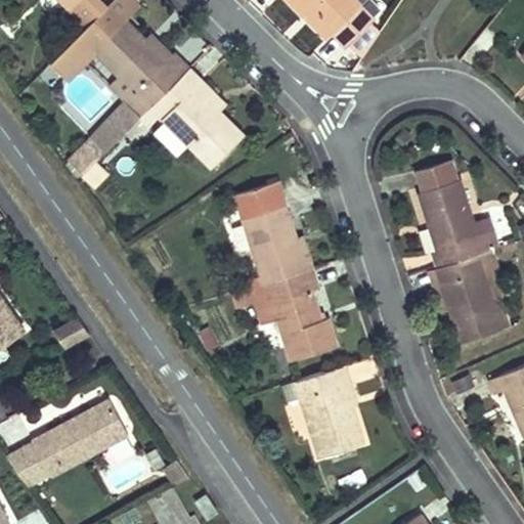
[(125,100),(139,116),(189,64),(175,50),(167,57),(126,16),(137,5),(131,0),(112,0),(103,8),(88,24),(51,60),(67,77),(84,60),(95,48),(121,74),(110,86),(125,100)]
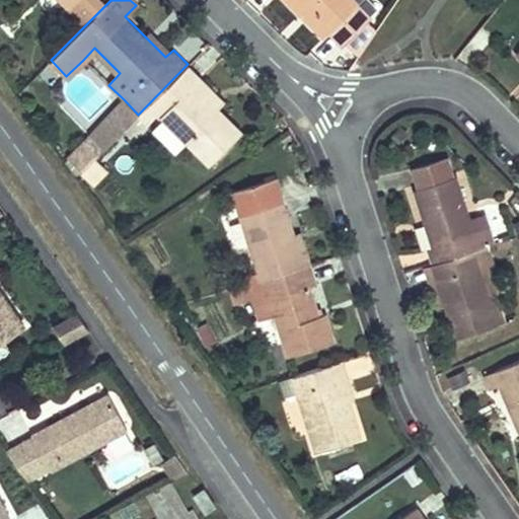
[(102,8),(94,0),(63,0),(87,23),(102,8)]
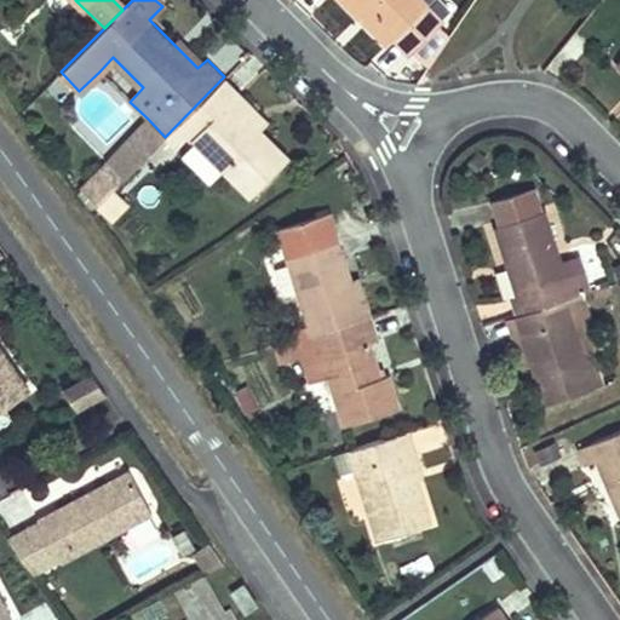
[(365,0),(375,10),(382,3),(378,0),(365,0)]
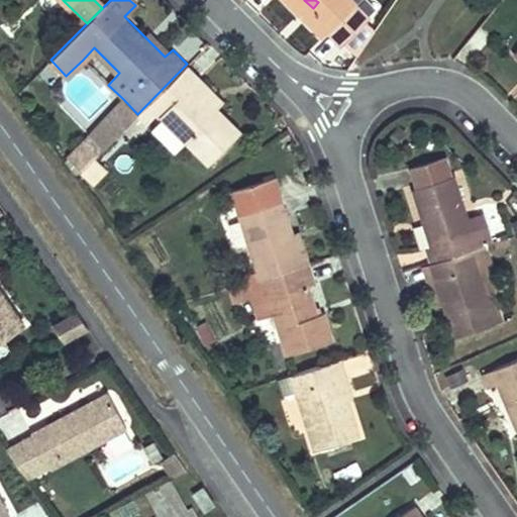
[(315,0),(318,2),(320,4),(322,3),(332,13),(335,10),(345,0),(315,0)]
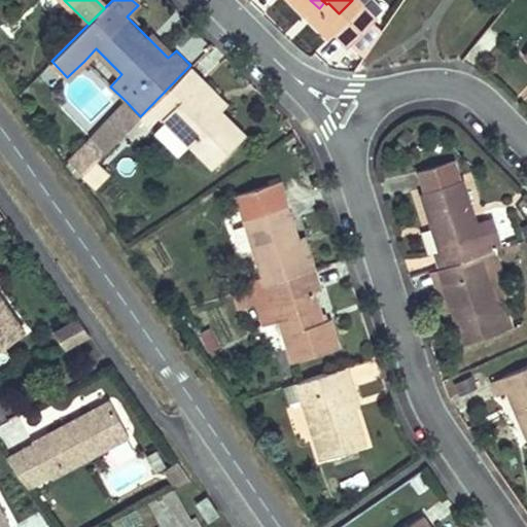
[(356,25),(372,0),(352,0),(342,10),(356,25)]
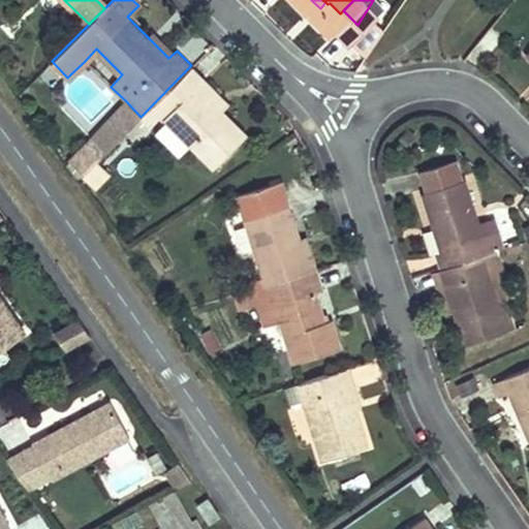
[(122,74),(96,49),(85,61),(111,87),(122,74)]
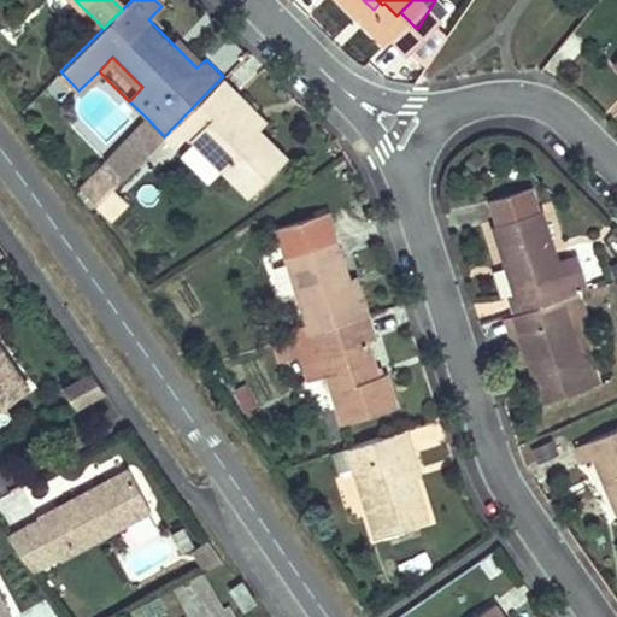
[(164,136),(175,146),(191,131),(253,194),(289,159),(263,131),(271,123),(223,76),(164,136)]
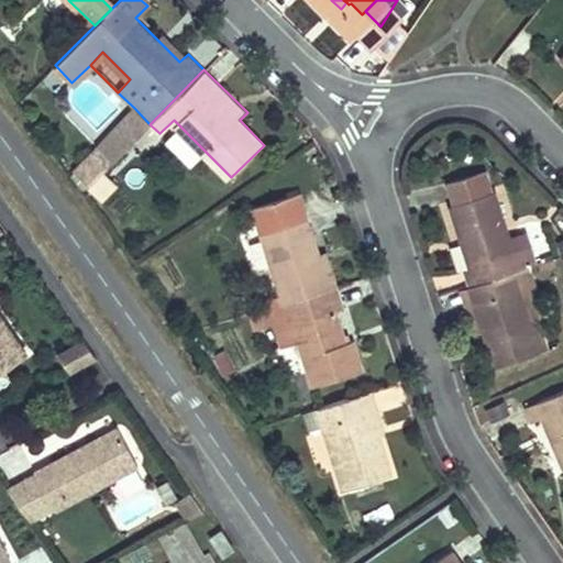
[(73,169),(89,185),(150,124),(134,108),(73,169)]
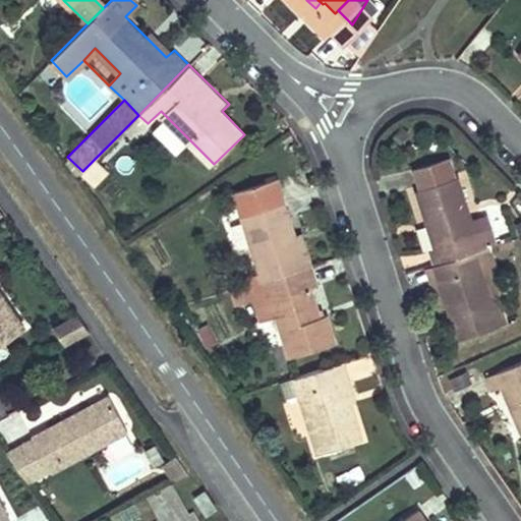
[(412,168),(419,188),(457,177),(451,156),(412,168)]
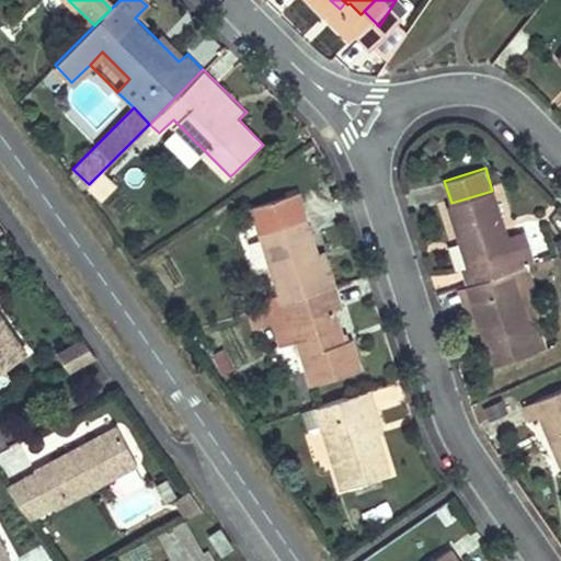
[(461,270),(466,285),(528,265),(536,263),(525,230),(508,235),(494,190),(492,191),(451,203),(447,204),(467,267),(461,270)]
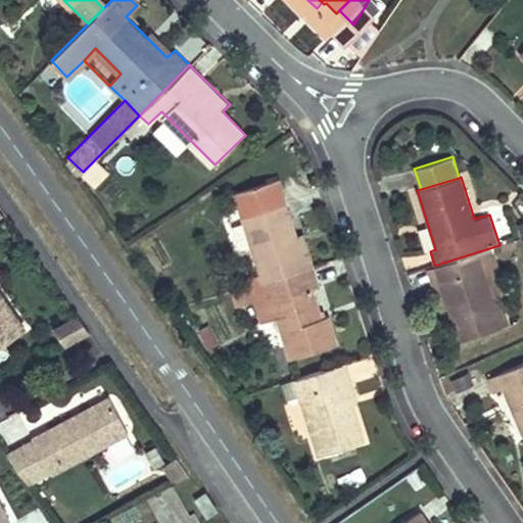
[(240,194),(267,282),(307,270),(298,238),(281,181),(240,194)]
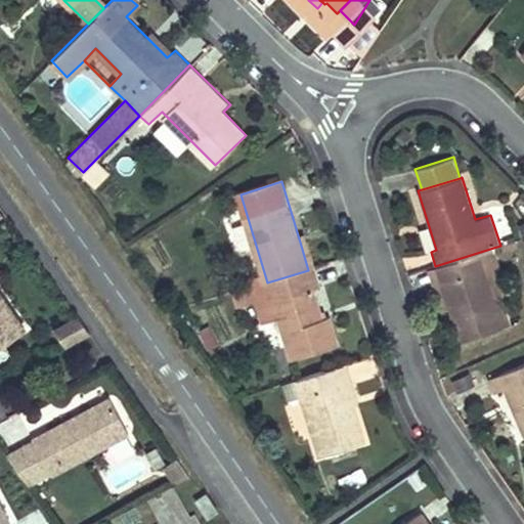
[(489,210),(496,231),(510,227),(503,205),(489,210)]
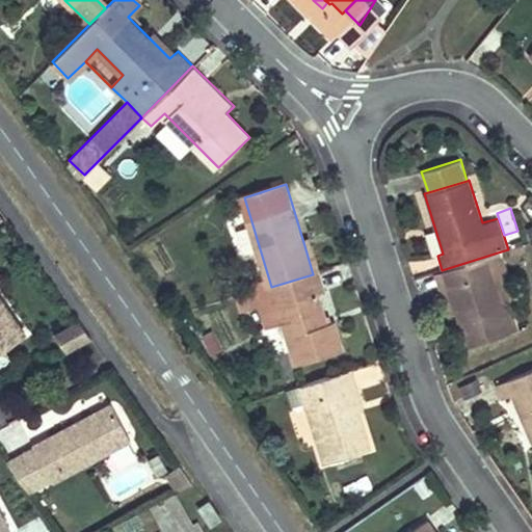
[(303,242),(313,274),(321,271),(311,239),(303,242)]
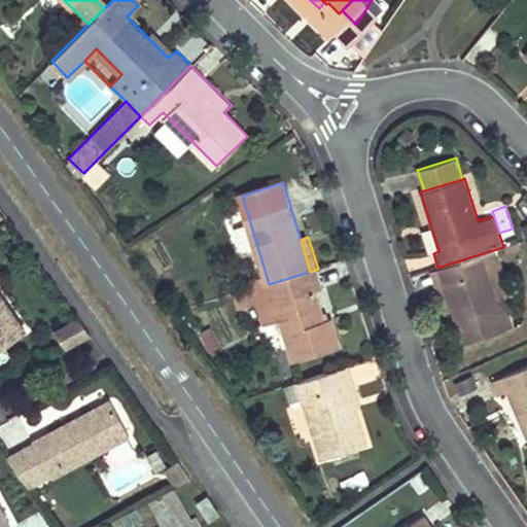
[(451,308),(462,343),(513,327),(504,301),(512,299),(496,249),(437,268),(451,308)]
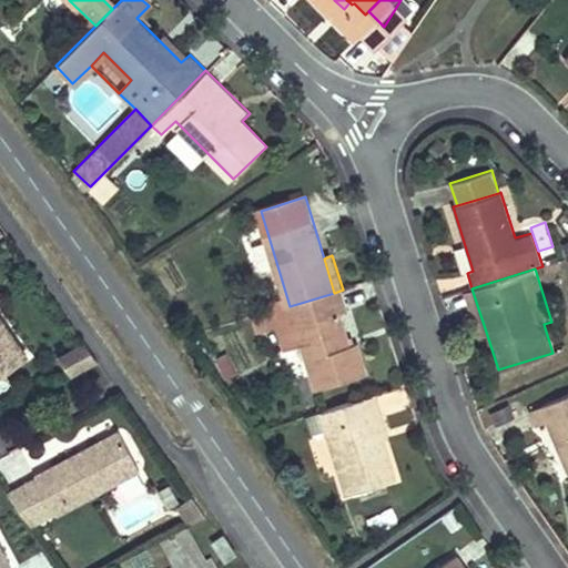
[(486,332),(472,288),(463,291),(476,335),(486,332)]
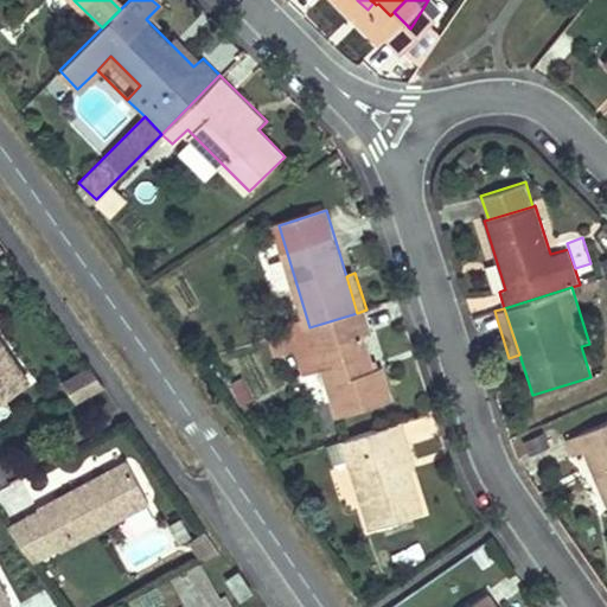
[(296,331),(302,350),(319,344),(326,369),(342,416),(394,401),(384,370),(377,372),(365,337),(374,333),(366,310),(357,313),(310,327),(296,331)]
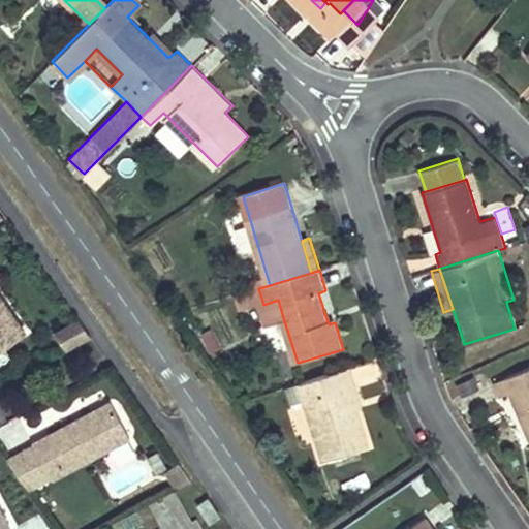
[(0,349),(27,331),(0,292),(0,349)]
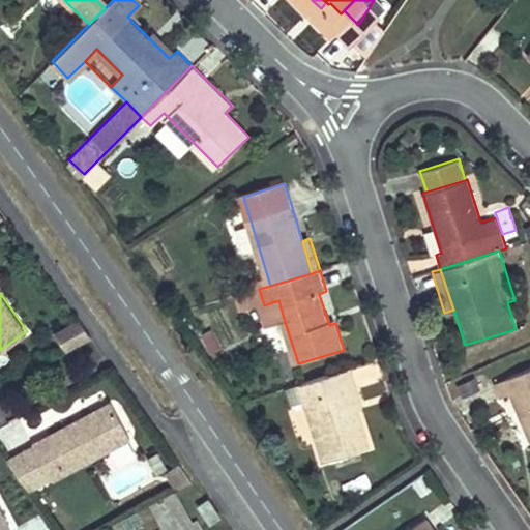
[(264,305),(270,326),(285,322),(278,300),(264,305)]
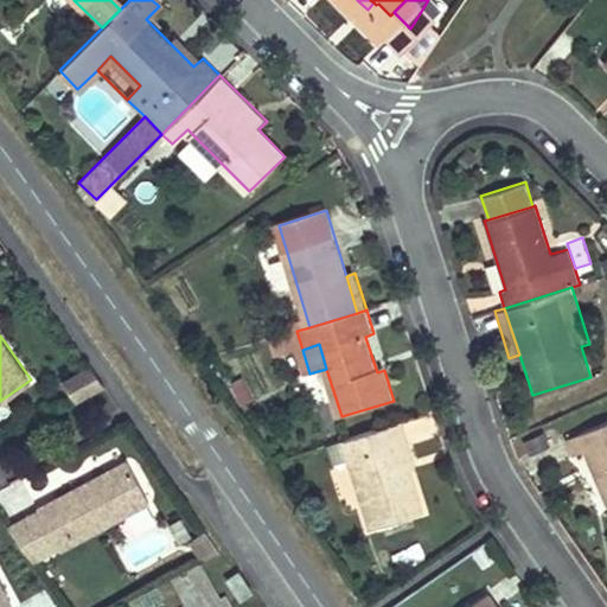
[(108,387),(93,366),(63,382),(78,403),(108,387)]
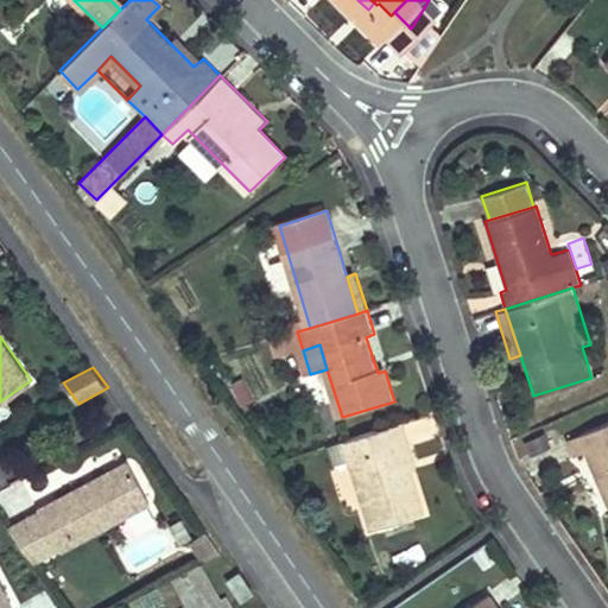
[(401,422),(325,445),(333,464),(347,460),(369,530),(424,512),(411,469),(416,468),(401,422)]
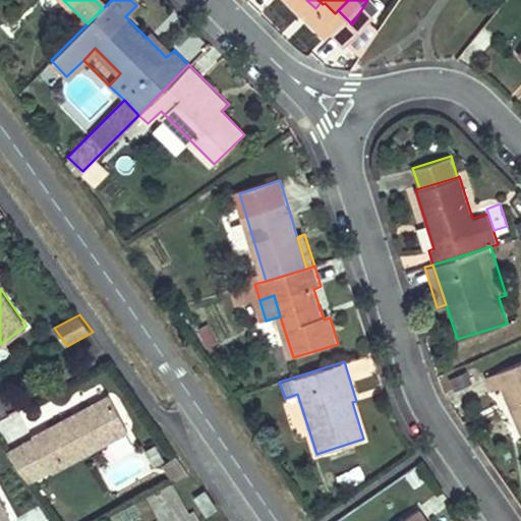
[(520,361),(485,377),(491,391),(501,387),(520,433),(520,432),(520,361)]
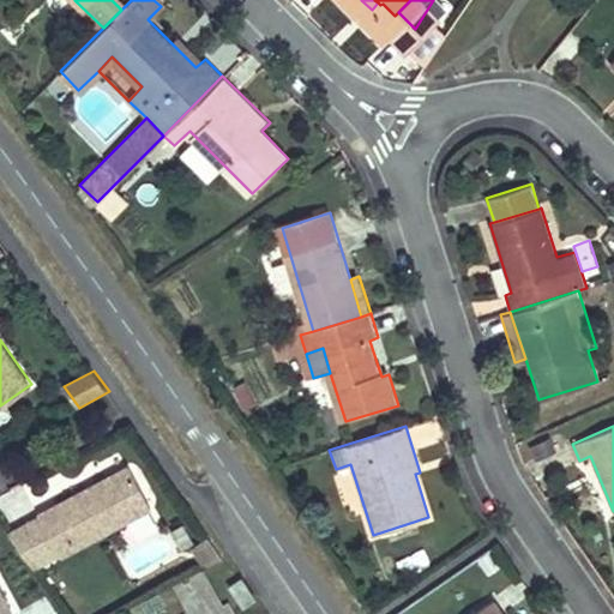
[(549,438),(529,447),(535,462),(557,451),(549,438)]
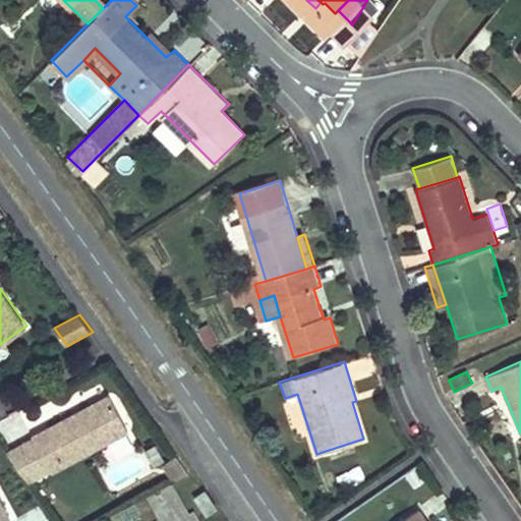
[(145,424),(124,387),(96,402),(98,407),(92,410),(89,406),(47,427),(48,428),(67,464),(67,465),(145,424)]
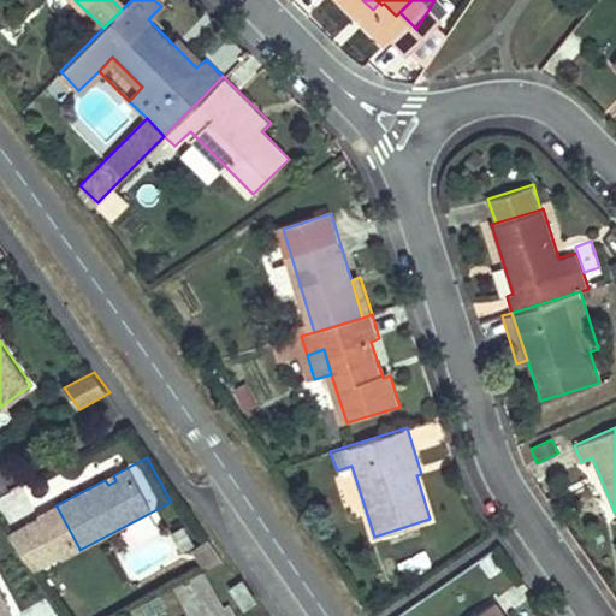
[(116,481),(113,475),(105,480),(108,485),(116,481)]
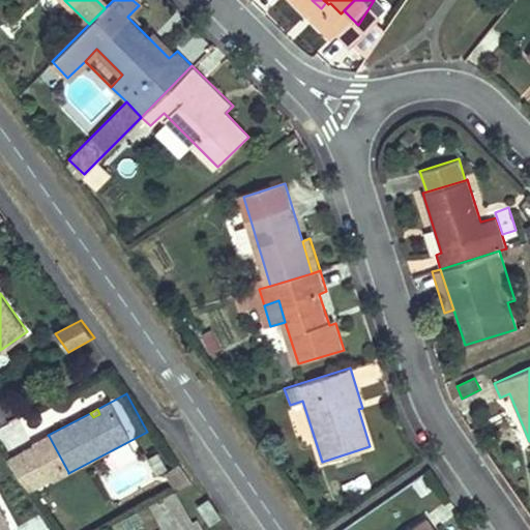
[(68,472),(49,436),(39,440),(59,477),(68,472)]
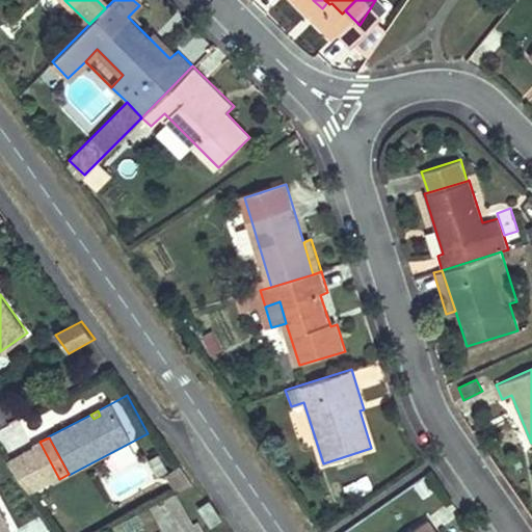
[(40,442),(21,452),(45,486),(59,479),(40,442)]
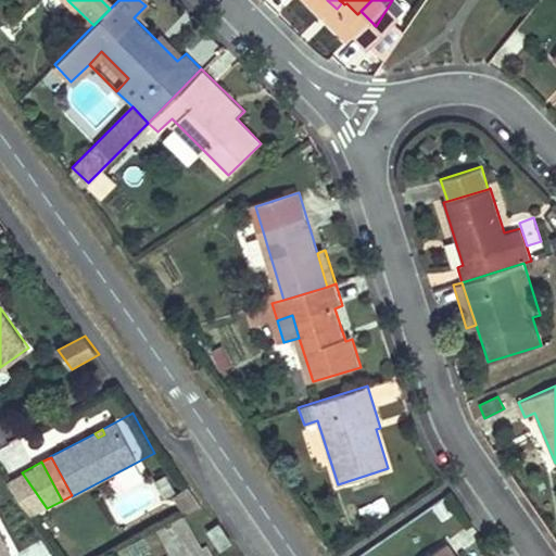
[(188,487),(173,496),(188,514),(201,504),(188,487)]
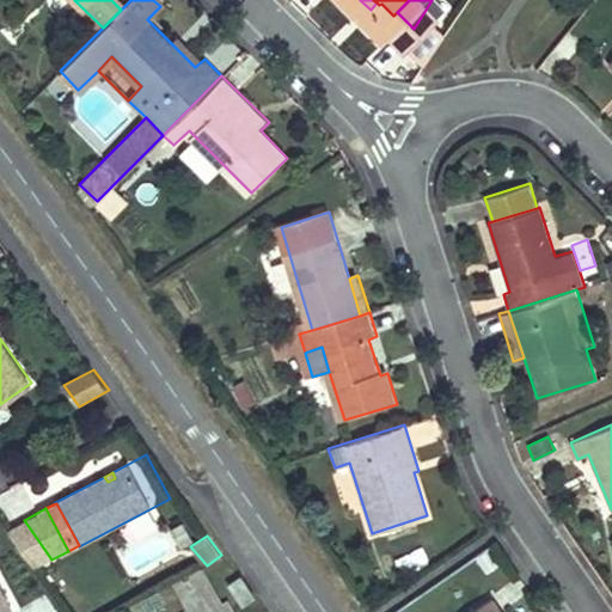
[(256,598),(242,576),(228,586),(243,606),(256,598)]
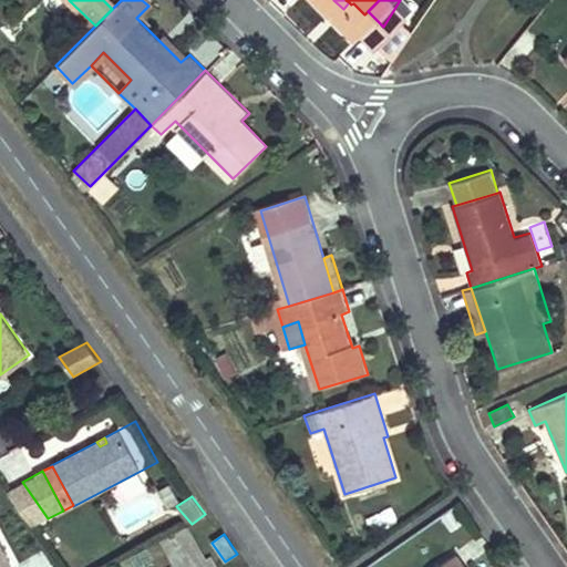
[(0,566),(2,566),(11,563),(4,549),(0,552),(0,566)]
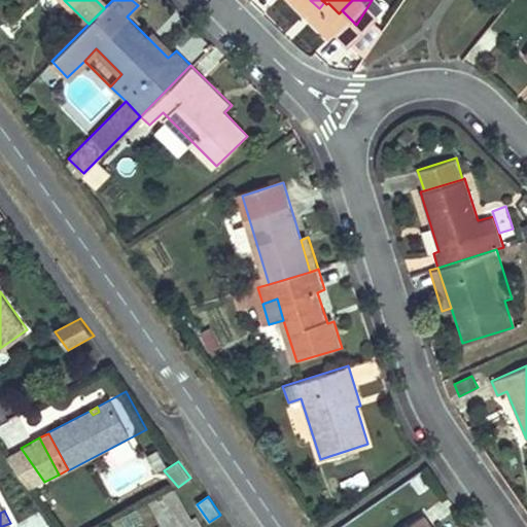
[(432,526),(423,514),(402,526),(432,526)]
